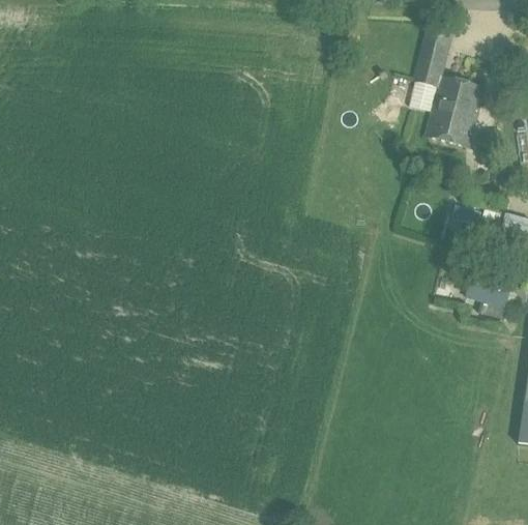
[(452,25),(428,18),(413,73),(420,75),(418,81),(436,86),(422,135),(465,146),(480,88),(438,77),(452,25)]
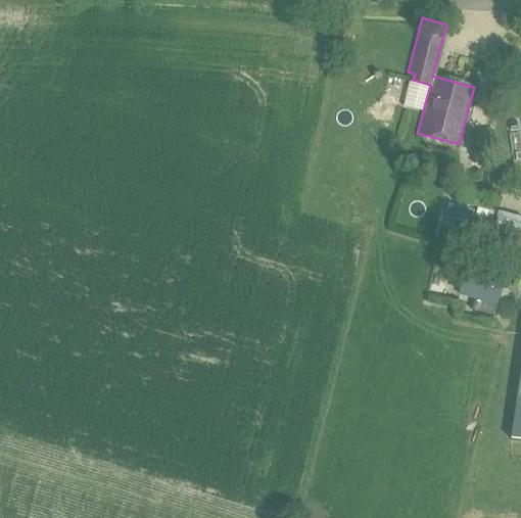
[(512,257),(520,224),(520,215),(496,208),(493,220),(472,214),(464,244),(512,257)]
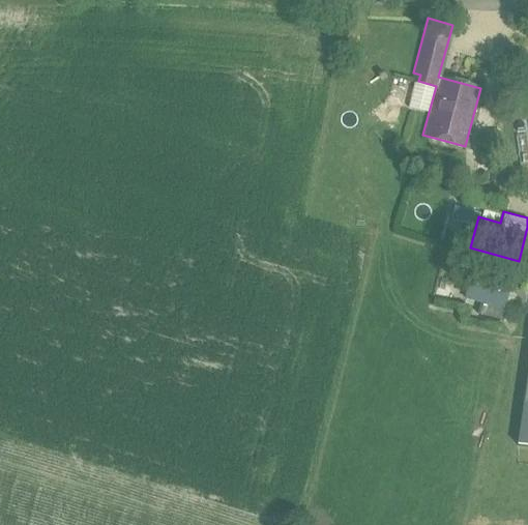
[(514,267),(484,259),(477,284),(507,291),(514,267)]
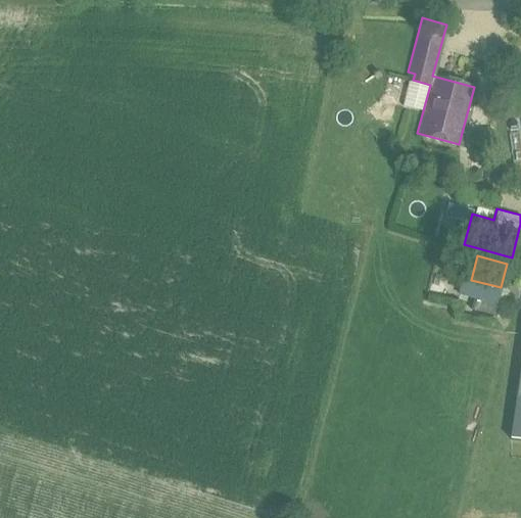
[(520,375),(512,437),(520,438),(520,375)]
